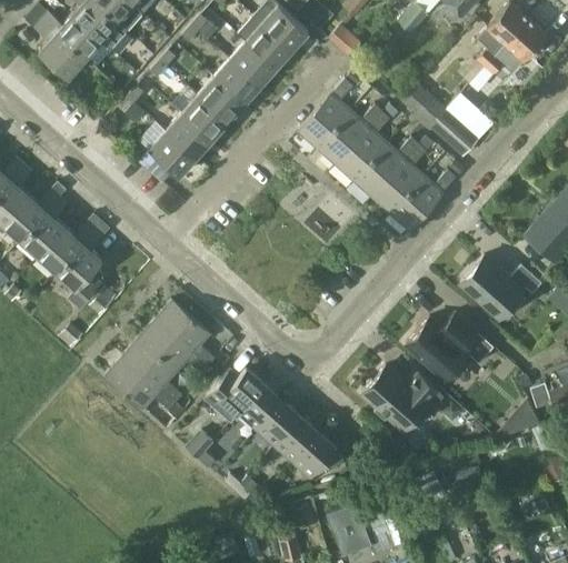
[(116,23),(90,0),(76,0),(81,4),(71,16),(100,41),(110,50),(126,32),(116,23)]
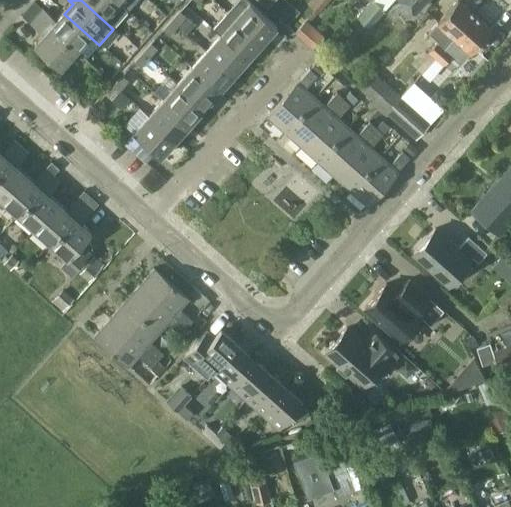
[(119,5),(113,0),(81,0),(104,21),(113,29),(128,13),(119,5)]
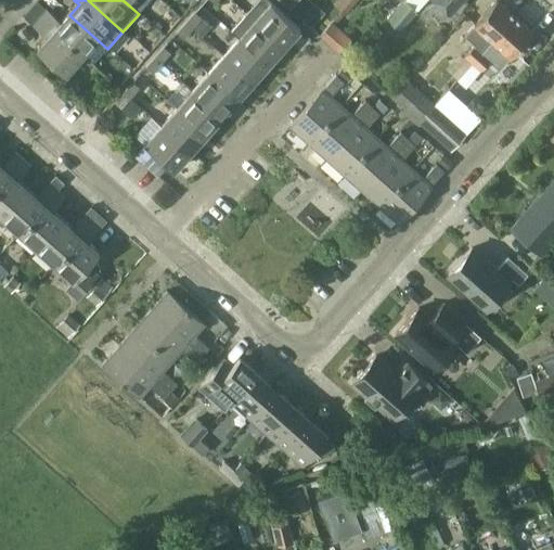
[(123,0),(129,5),(139,14),(151,0),(123,0)]
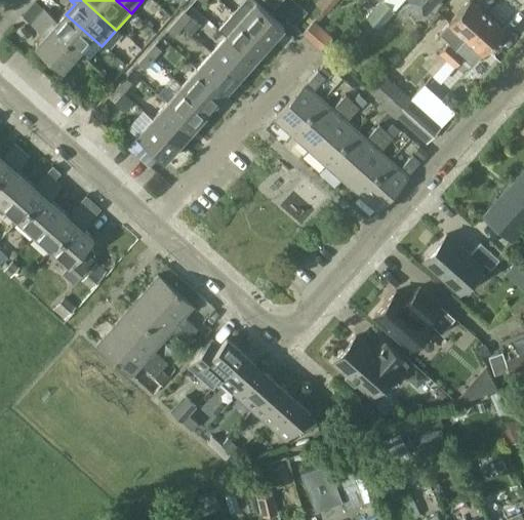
[(284,31),(255,6),(248,0),(246,0),(233,15),(269,47),(284,31)]
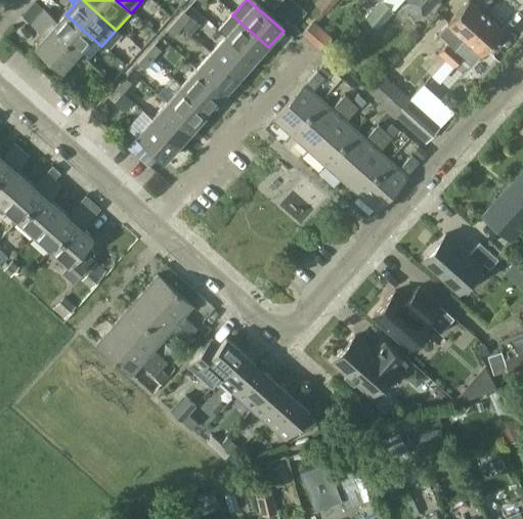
[(265,0),(296,28),(310,12),(296,0),(265,0)]
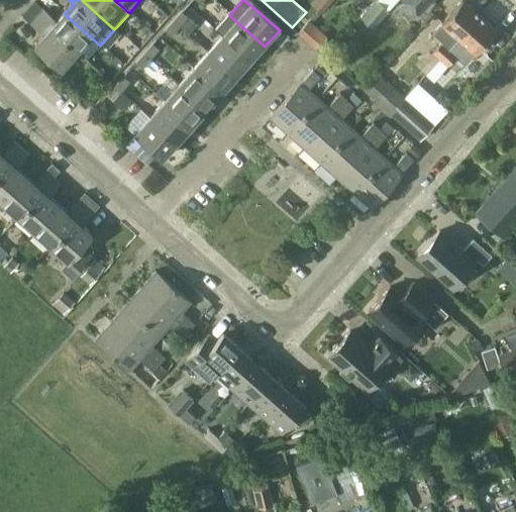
[(403,0),(420,15),(433,0),(377,0),(378,0),(379,1),(378,3),(389,12),(399,0),(403,0)]
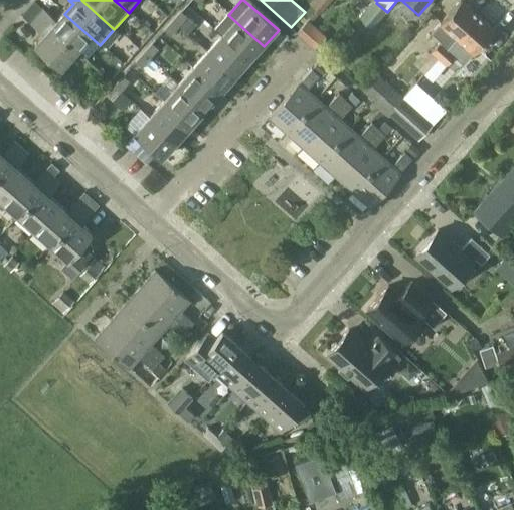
[(388,13),(387,12),(376,3),(359,21),(371,32),(388,13)]
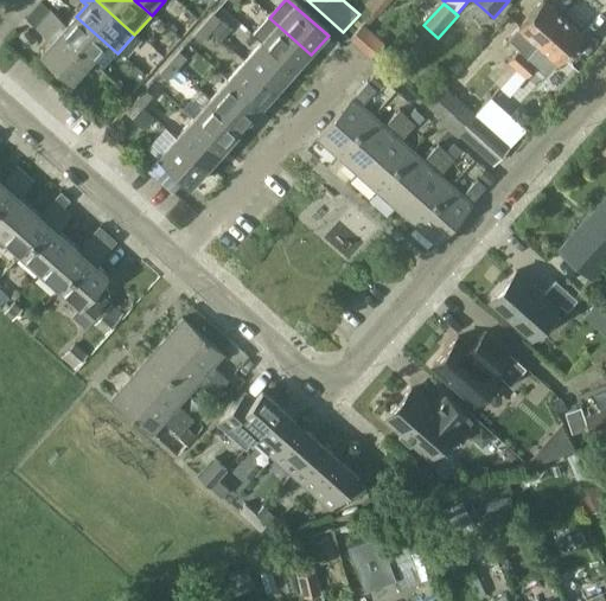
[(503,89),(562,21),(542,4),(508,42),(520,52),(508,65),(493,81),(503,89)]
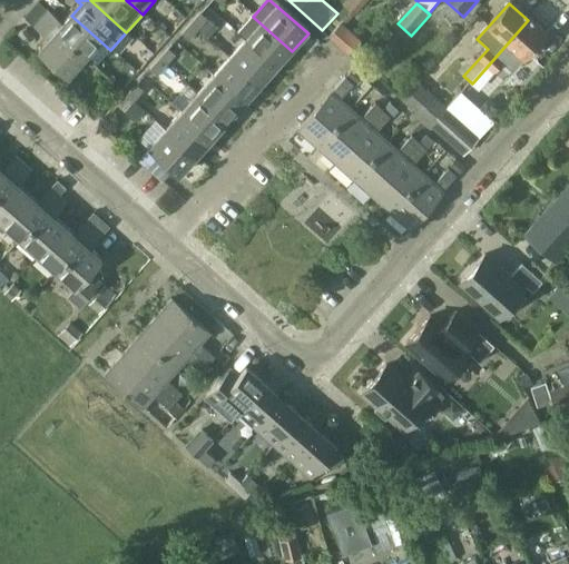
[(100,41),(71,16),(64,25),(48,11),(40,20),(84,59),(100,41)]
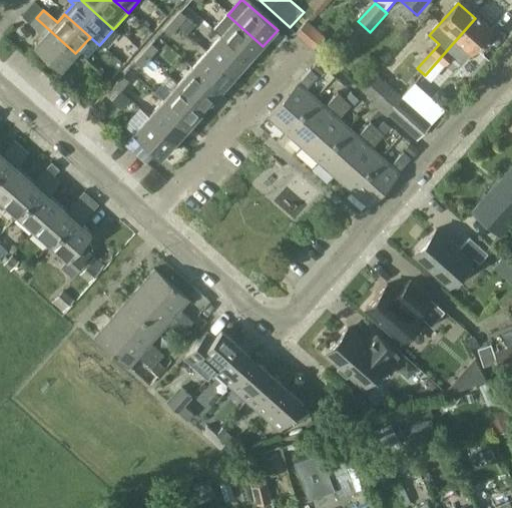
[(171,23),(179,30),(187,20),(180,14),(171,23)]
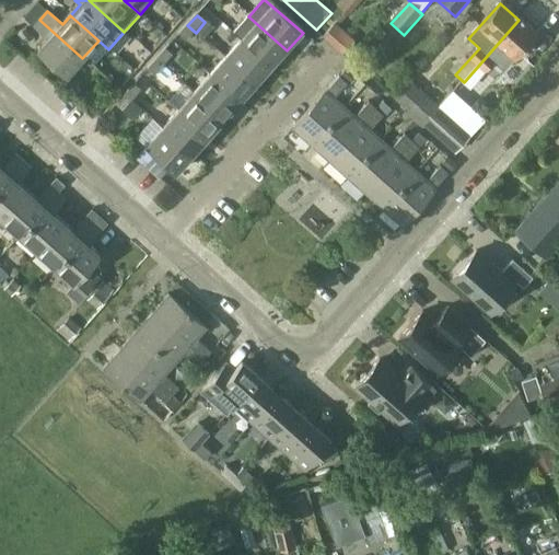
[(287,50),(248,16),(232,35),(241,43),(270,69),(287,51),(287,50)]
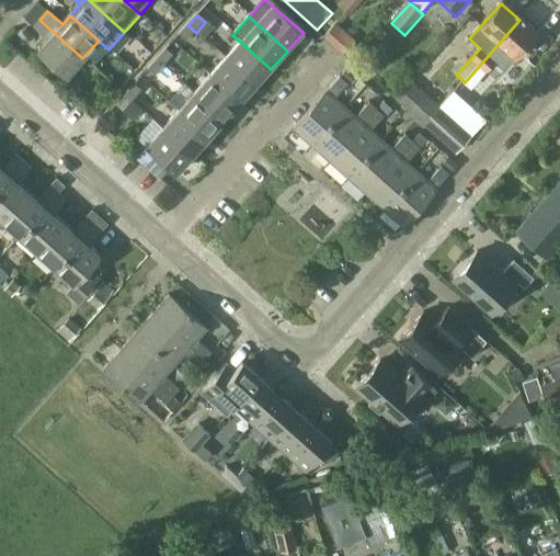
[(82,58),(40,20),(34,25),(49,40),(38,52),(67,76),(82,58)]
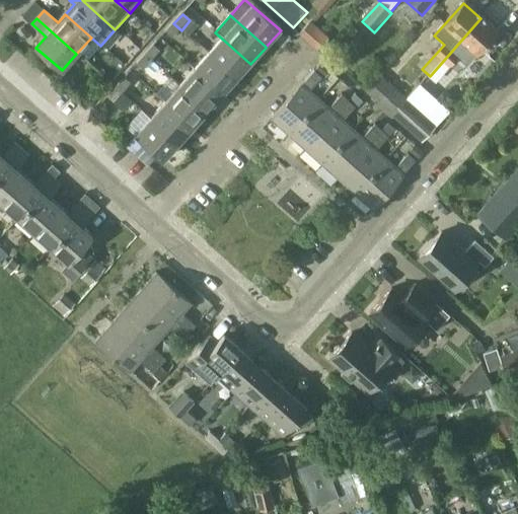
[(498,33),(481,18),(430,76),(436,82),(449,69),(457,60),(467,68),(498,33)]
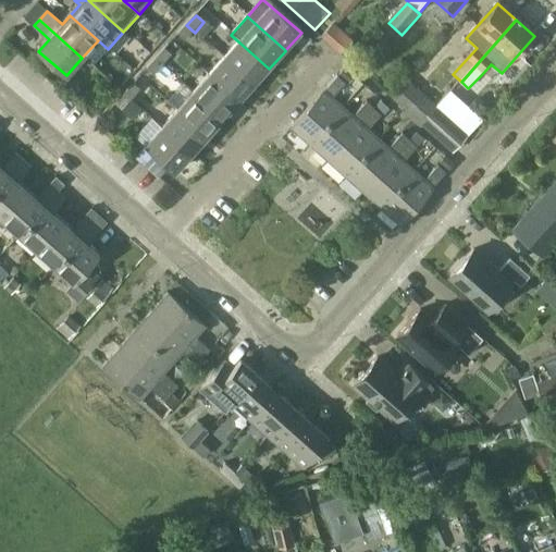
[(186,25),(176,36),(185,44),(195,33),(186,25)]
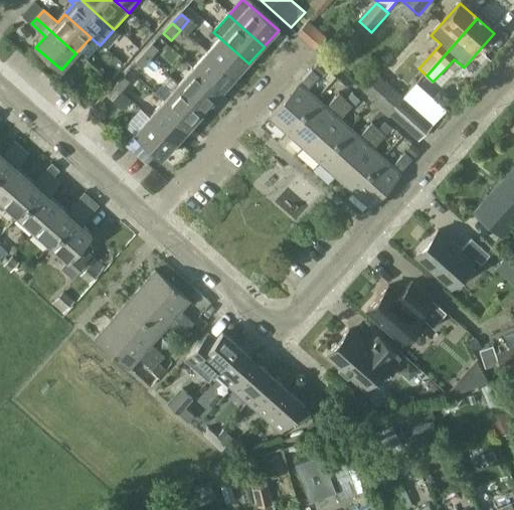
[(248,63),(221,39),(207,55),(234,79),(248,63)]
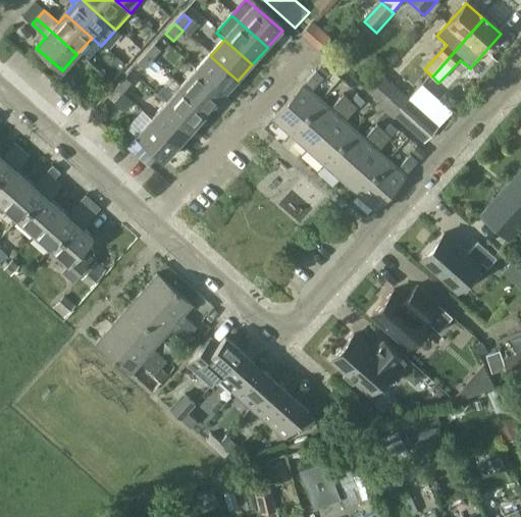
[(146,56),(153,63),(161,54),(154,47),(146,56)]
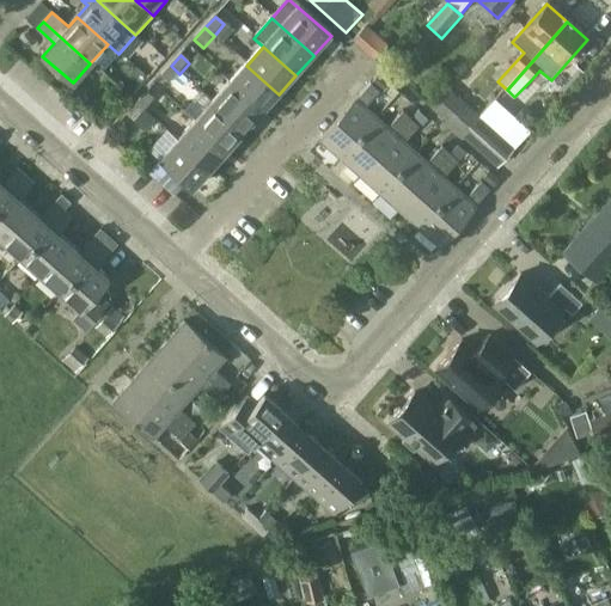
[(171,66),(160,78),(169,86),(179,74),(171,66)]
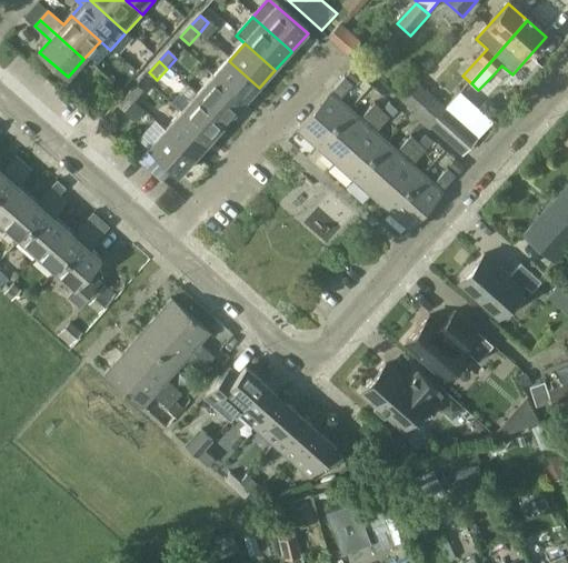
[(259,88),(229,61),(212,79),(243,106),(259,88)]
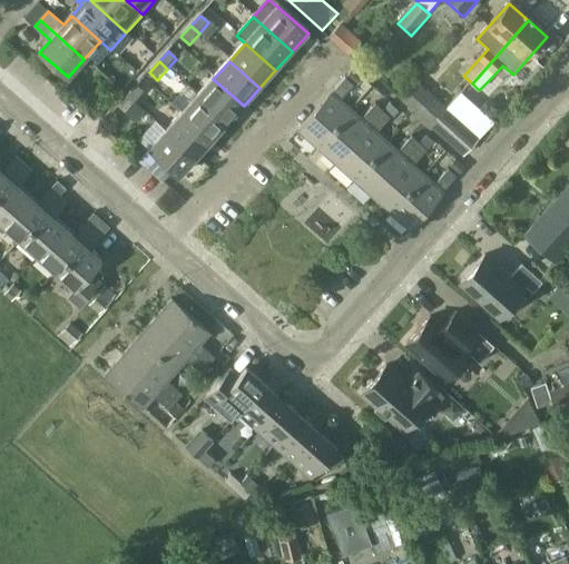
[(244,106),(213,79),(197,97),(228,124),(244,106)]
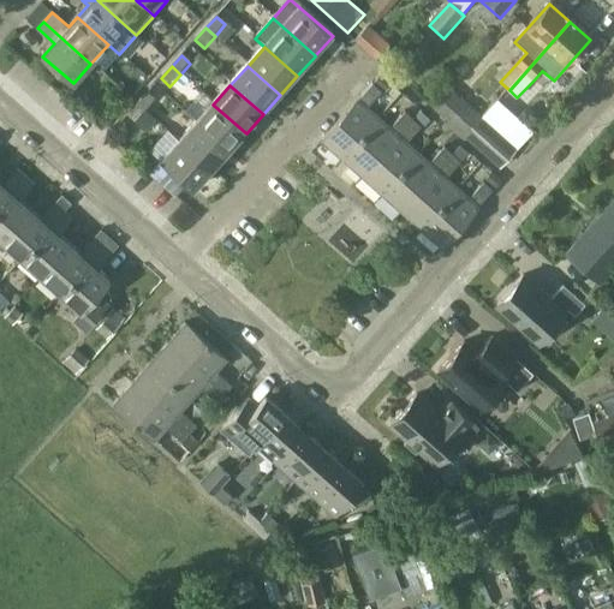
[(373,87),(322,144),(343,162),(379,121),(367,112),(381,95),(373,87)]
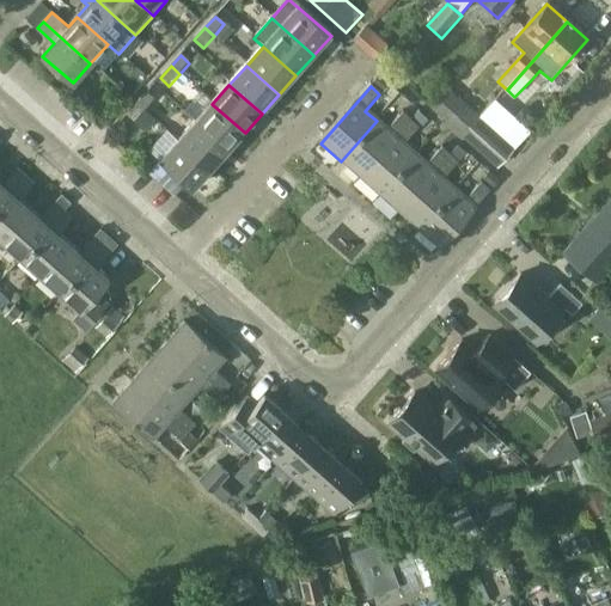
[(496,169),(509,155),(513,151),(448,92),(431,110),(496,169)]
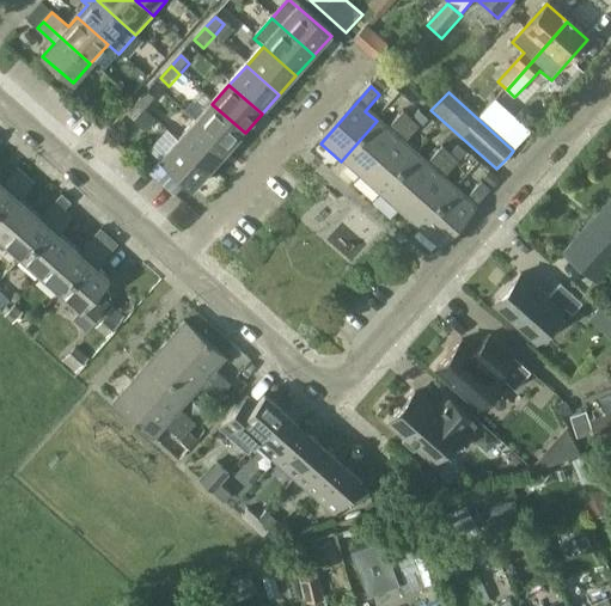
[(136,105),(145,112),(156,102),(146,93),(136,105)]
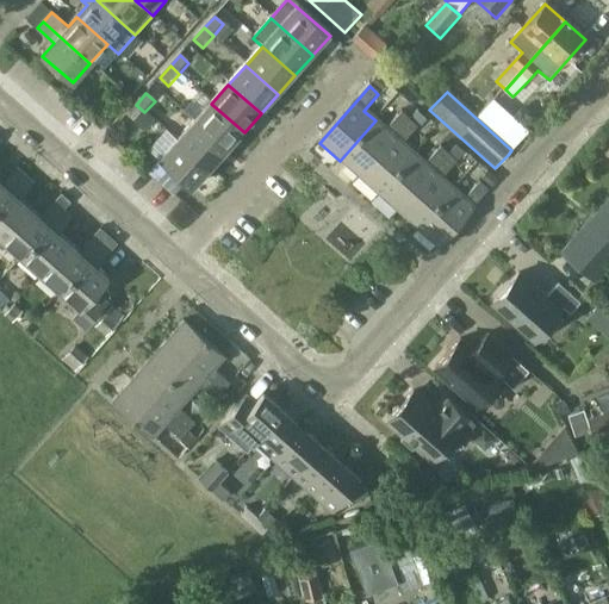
[(244,132),(211,104),(194,123),(227,151),(244,132)]
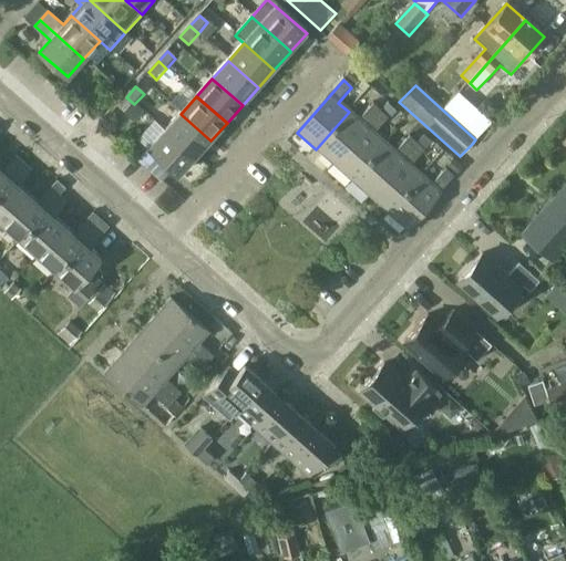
[(126,97),(116,108),(124,115),(134,104),(126,97)]
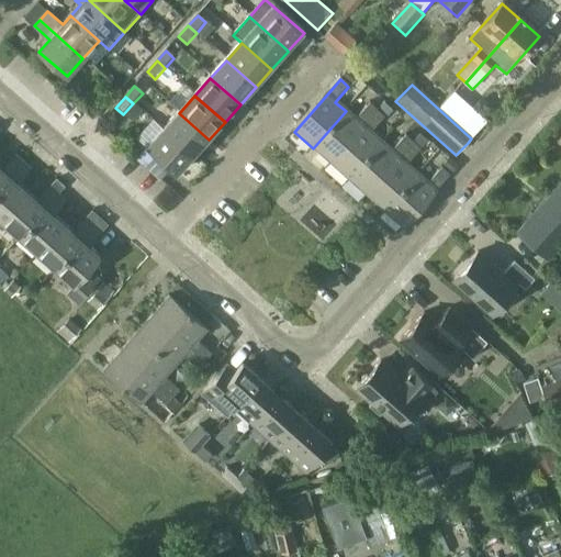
[(346,111),(313,148),(331,164),(377,112),(369,106),(356,120),(346,111)]
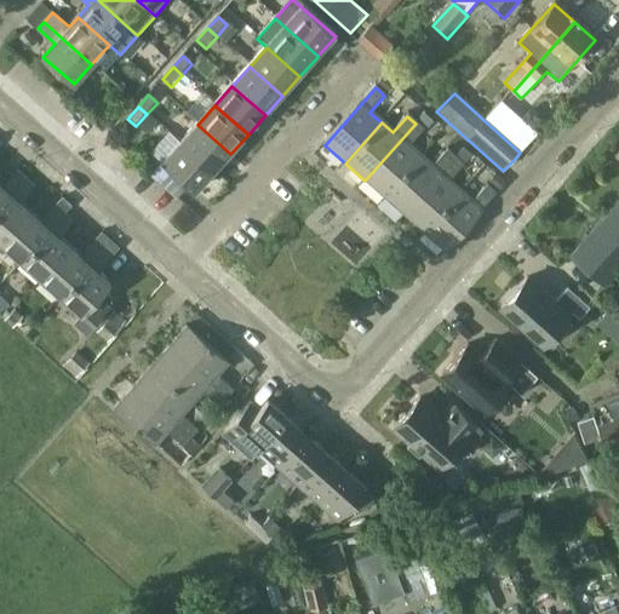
[(416,124),(365,181),(384,199),(422,158),(410,147),(424,131),(416,124)]
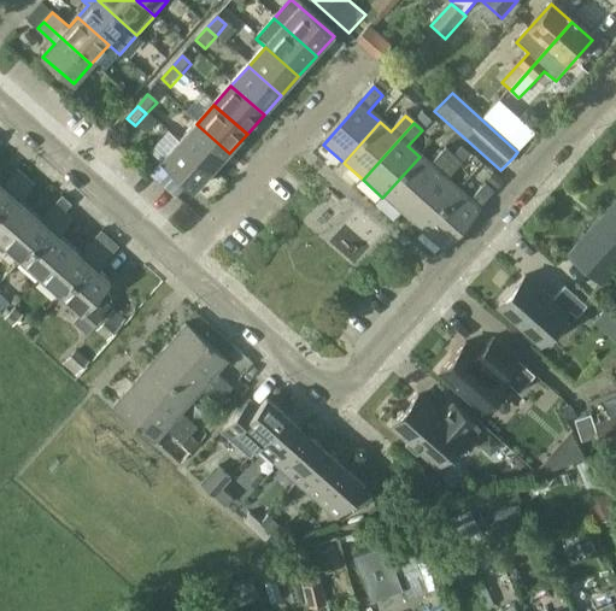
[(229,153),(197,124),(179,144),(212,174),(229,153)]
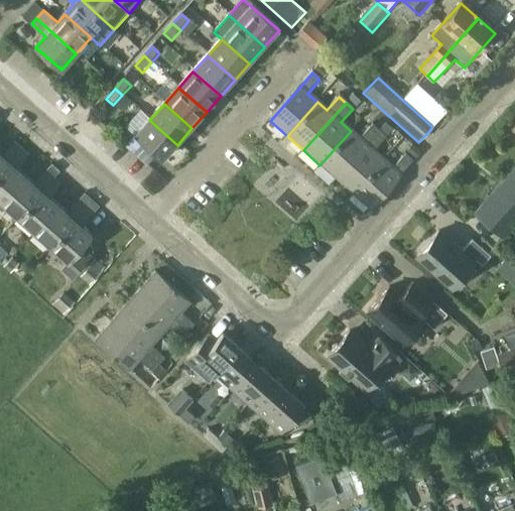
[(177,145),(149,120),(135,137),(162,161),(177,145)]
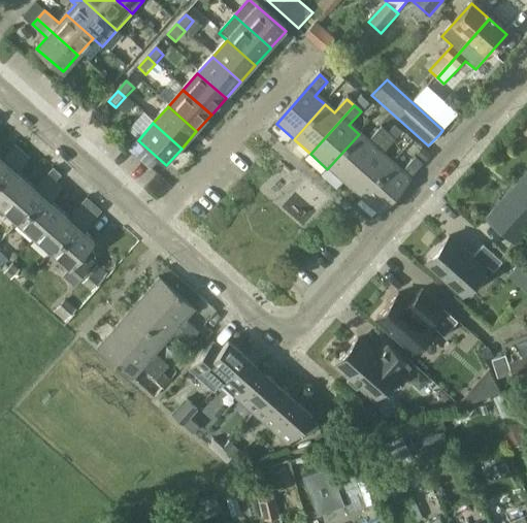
[(359,134),(327,169),(344,185),(388,135),(381,129),(368,143),(359,134)]
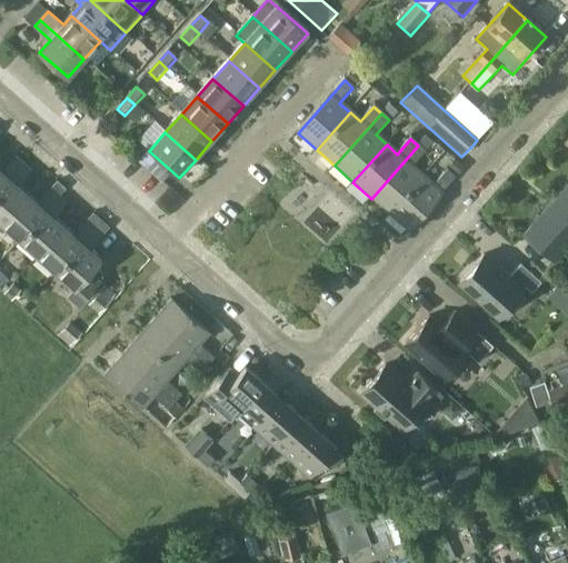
[(418,146),(371,199),(389,214),(422,177),(412,167),(425,152),(418,146)]
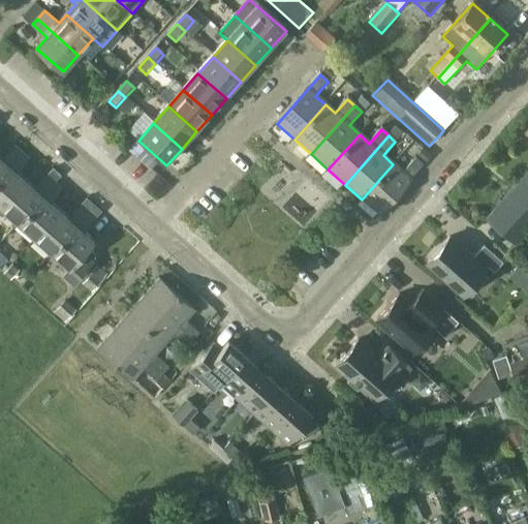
[(396,160),(405,167),(418,152),(409,144),(396,160)]
